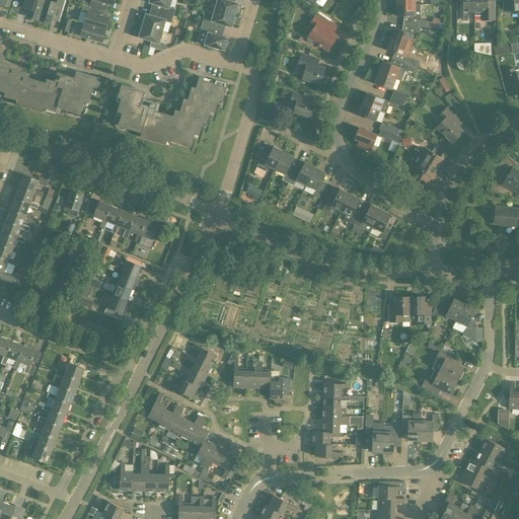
[(32,18),(39,20),(44,0),(23,0),(21,9),(27,11),(26,15),(32,17),(32,18)]
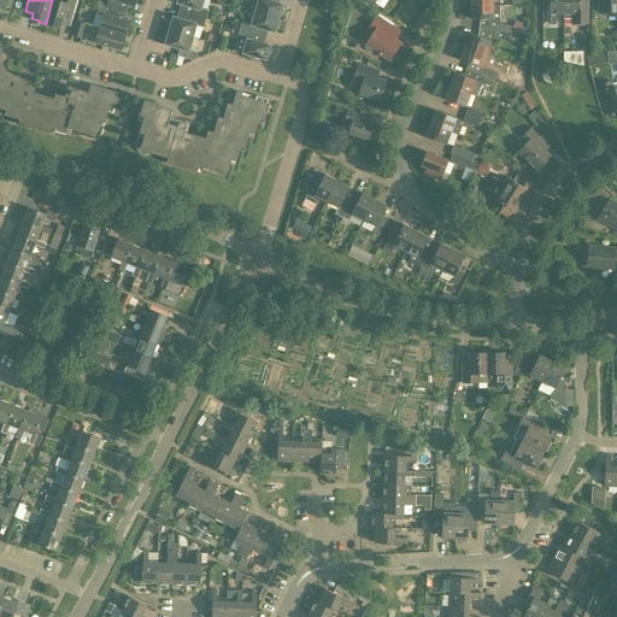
[(54,0),(52,0),(46,24),(53,27),(53,25),(60,27),(62,23),(70,27),(74,15),(72,13),(77,0),(76,0),(60,0),(60,1),(54,0)]
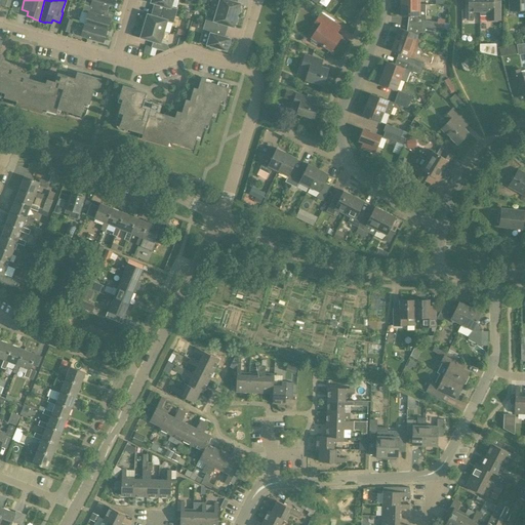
[(91,0),(90,6),(107,11),(109,4),(114,5),(115,0),(91,0)]
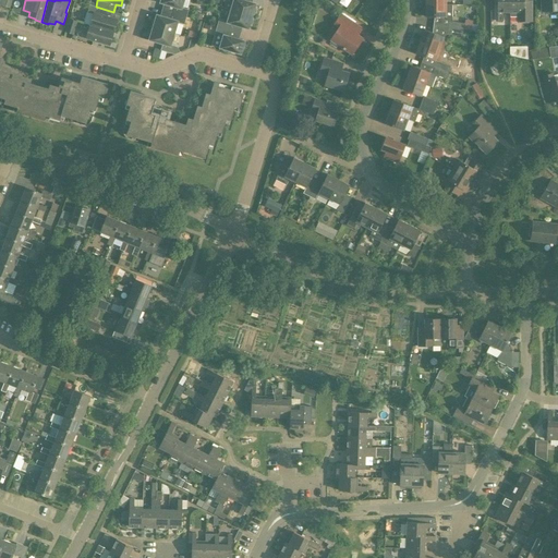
[(187,10),(181,9),(183,0),(160,0),(160,2),(173,7),(172,13),(185,17),(187,10)]
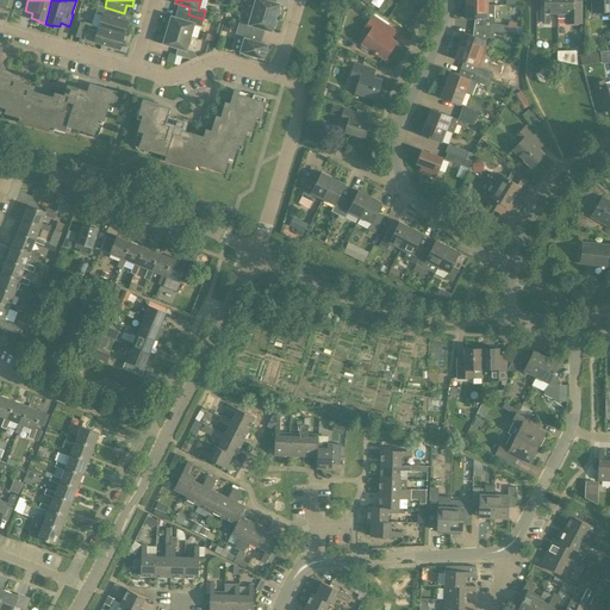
[(278,7),(279,5),(263,0),(255,0),(251,11),(274,18),(275,16),(278,17),(280,13),(280,8),(278,7)]
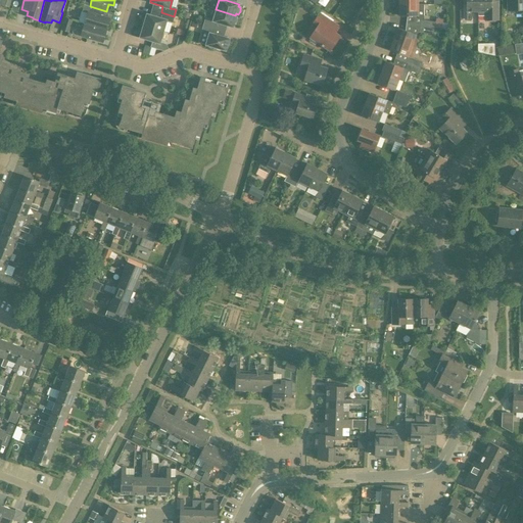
[(471,11),(477,11),(477,0),(466,0),(466,20),(471,20),(471,11)]
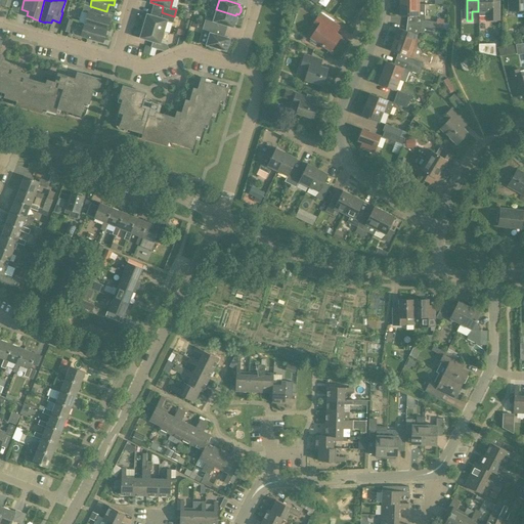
[(491,5),(491,0),(478,0),(478,11),(478,15),(486,15),(486,20),(498,20),(498,5),(491,5)]
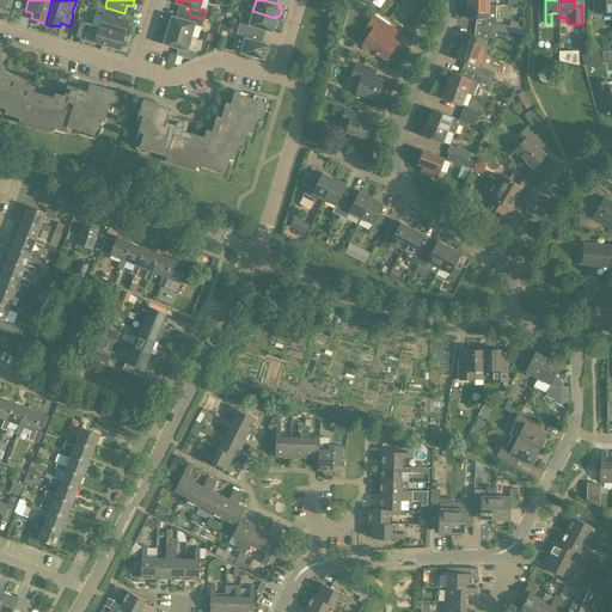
[(611,0),(593,0),(593,12),(611,11),(611,0)]
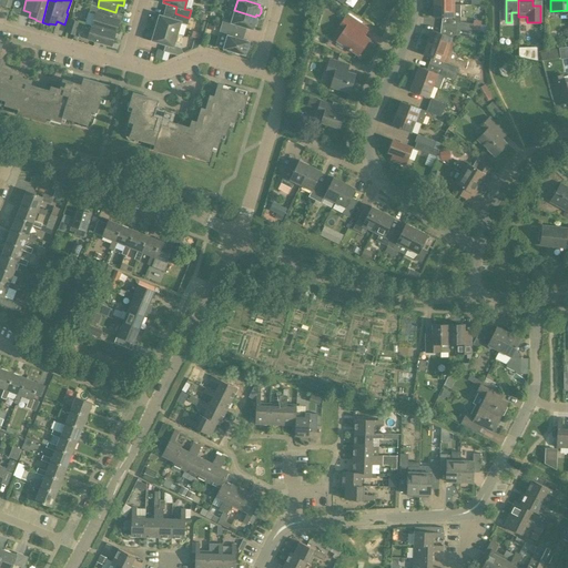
[(454,18),(454,4),(433,4),(433,17),(454,18)]
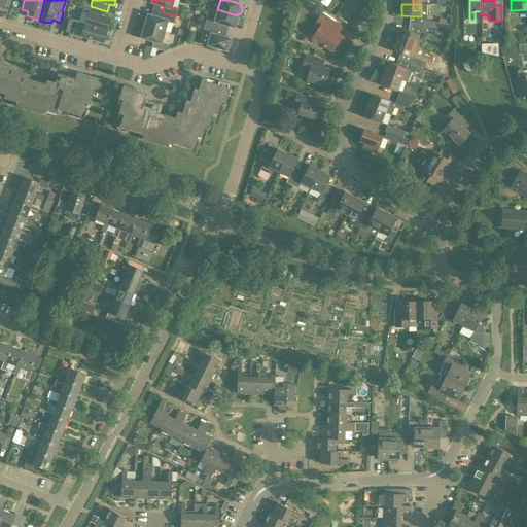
[(105,18),(107,11),(91,6),(84,5),(82,11),(89,13),(84,25),(106,31),(110,19),(105,18)]
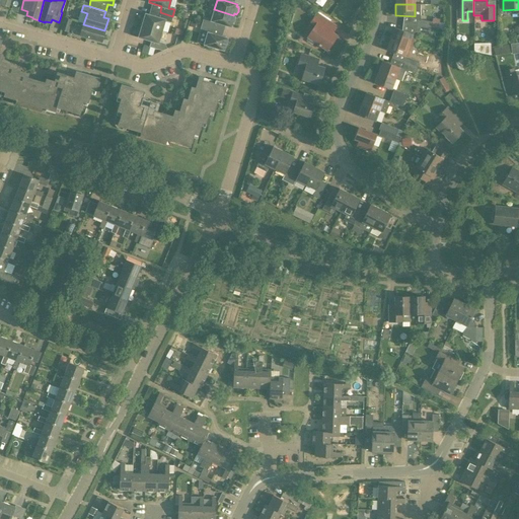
[(233,16),(233,15),(214,9),(211,20),(204,18),(202,24),(223,30),(224,24),(230,26),(231,23),(233,24),(235,21),(235,17),(233,16)]
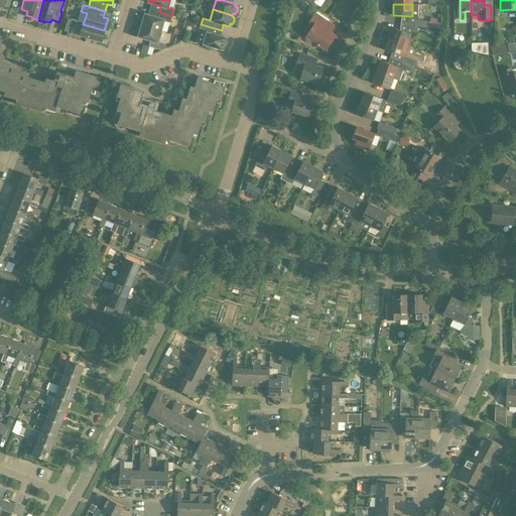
[(141,25),(160,31),(163,20),(169,22),(171,16),(159,12),(157,18),(144,14),(143,17),(142,17),(140,20),(141,23),(142,23),(141,25)]
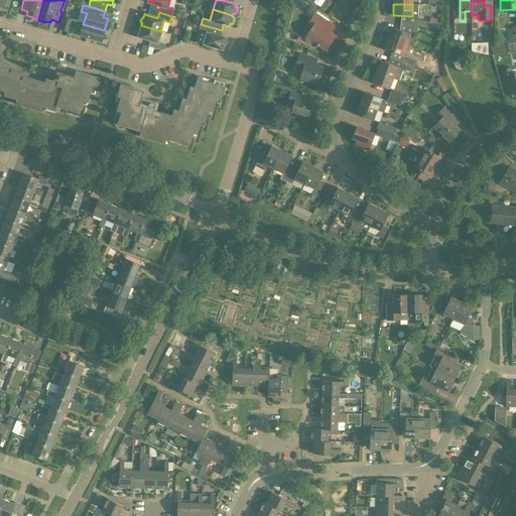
[(335,35),(328,31),(333,25),(315,13),(309,22),(313,25),(305,36),(306,37),(304,40),(310,45),(312,41),(325,50),(335,35)]
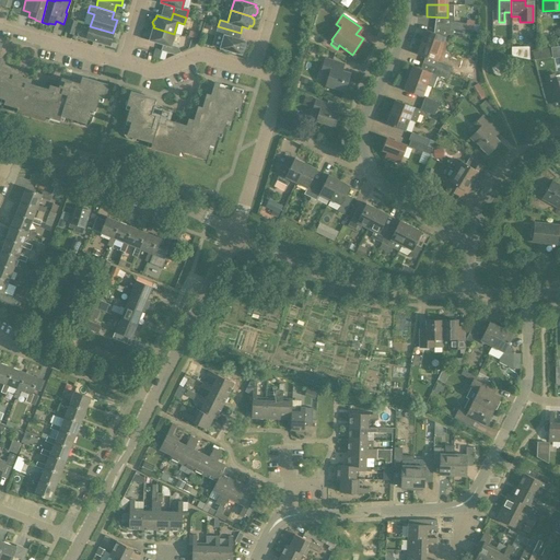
[(73,34),(77,21),(70,19),(66,32),(73,34)]
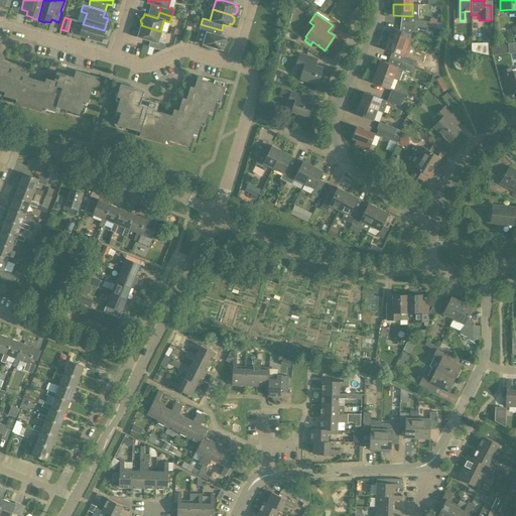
[(415,19),(414,26),(427,28),(429,22),(415,19)]
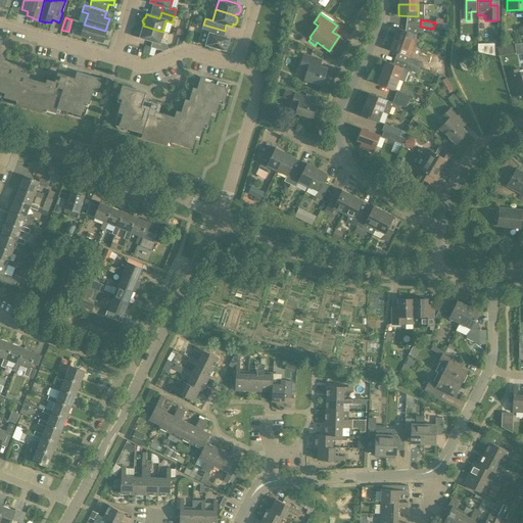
[(102,42),(105,31),(84,25),(81,36),(94,40),(95,42),(97,42),(99,41),(102,42)]
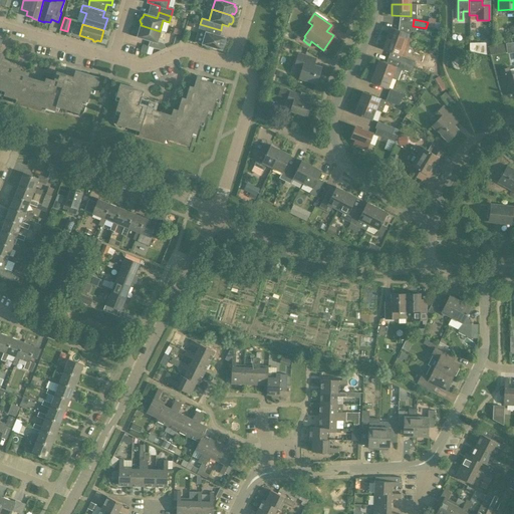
[(221,30),(200,24),(198,31),(205,33),(202,44),(206,45),(205,46),(208,48),(212,48),(212,46),(221,49),(222,47),(224,47),(226,44),(226,40),(224,40),(225,38),(219,36),(221,30)]
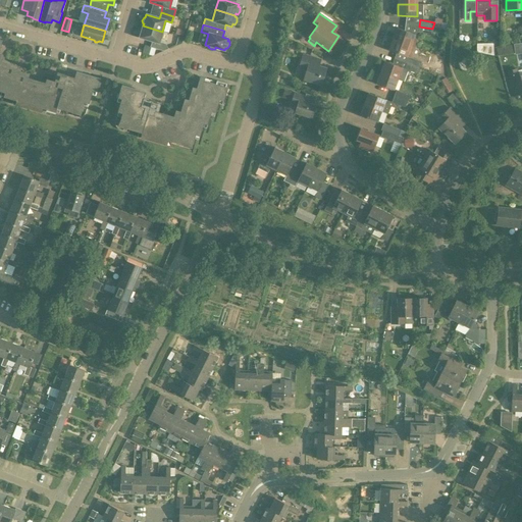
[(150,47),(151,47),(163,51),(167,49),(165,44),(159,43),(162,32),(143,25),(142,28),(141,28),(140,31),(140,34),(141,34),(140,38),(152,41),(150,47)]
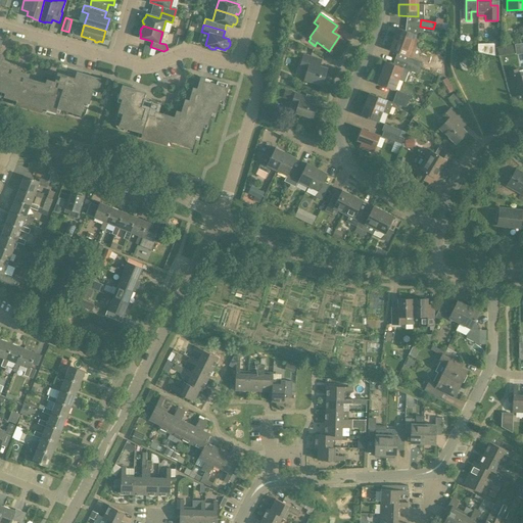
[(432,35),(433,29),(420,27),(419,33),(432,35)]
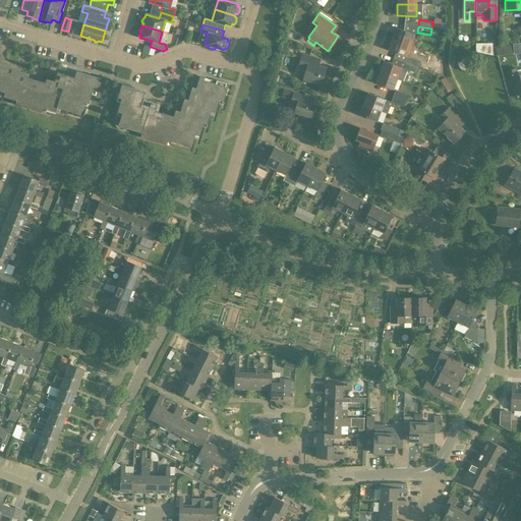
[(413,35),(396,29),(392,39),(414,48),(416,42),(415,39),(412,38),(413,35)]
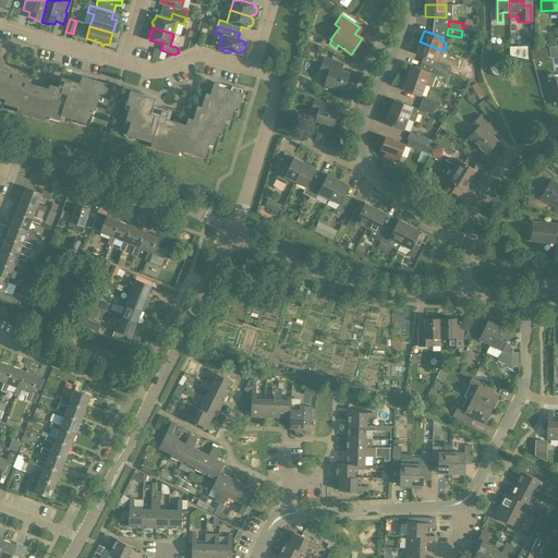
[(436,61),(434,68),(448,73),(451,67),(439,62),(444,51),(420,41),(415,53),(434,61),(434,60),(436,61)]
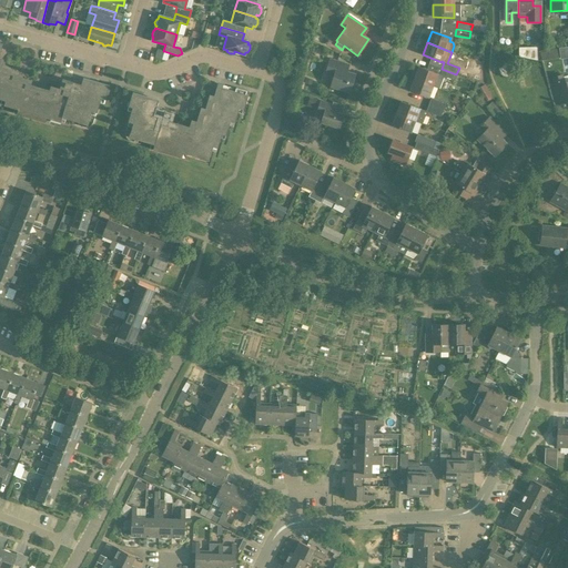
[(544,60),(559,58),(558,49),(543,51),(544,60)]
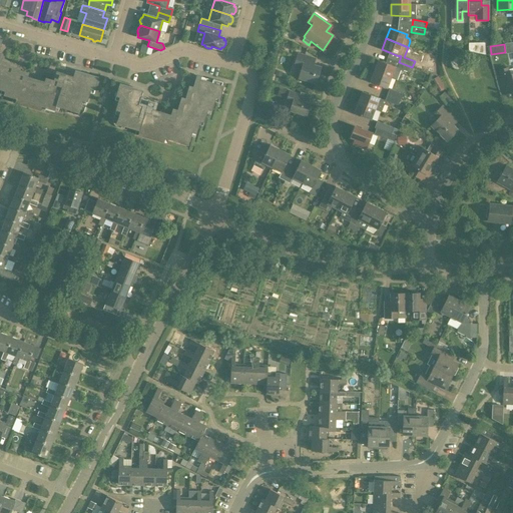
[(316,83),(320,68),(313,65),(315,59),(298,54),(294,66),(302,69),(299,78),(316,83)]
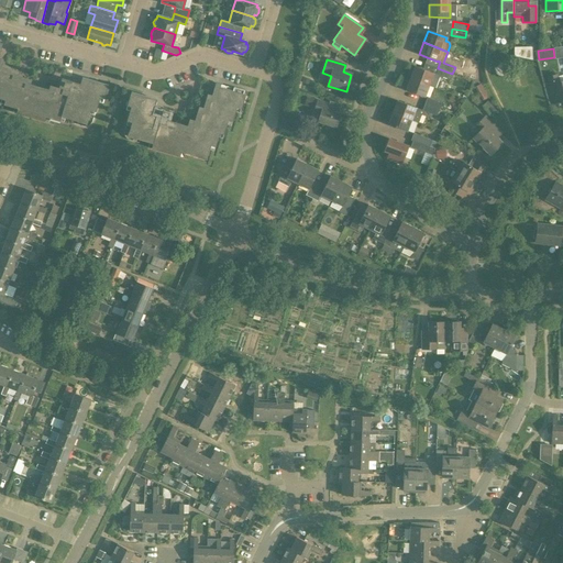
[(410,77),(409,78),(429,86),(435,88),(440,76),(450,80),(452,74),(438,68),(435,75),(433,74),(412,66),(410,67),(408,74),(409,76),(410,77)]
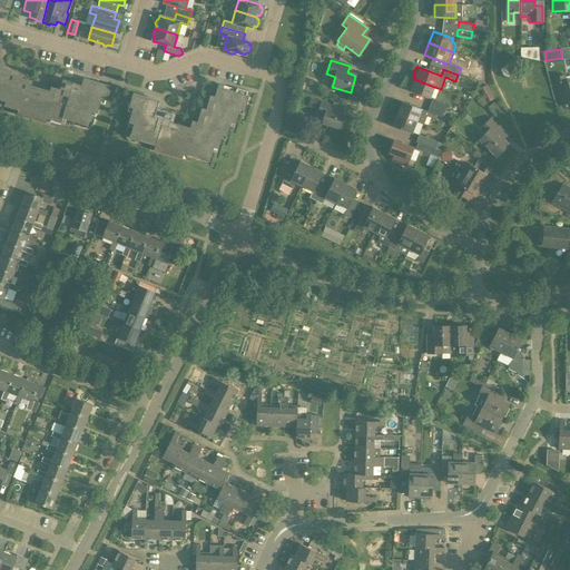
[(110,86),(85,78),(82,88),(66,84),(62,95),(53,92),(52,97),(25,89),(27,85),(12,80),(13,76),(0,71),(0,99),(10,104),(9,108),(23,111),(21,117),(40,121),(41,117),(56,121),(57,117),(78,124),(80,119),(89,121),(94,107),(98,108),(101,98),(106,100),(110,86)]
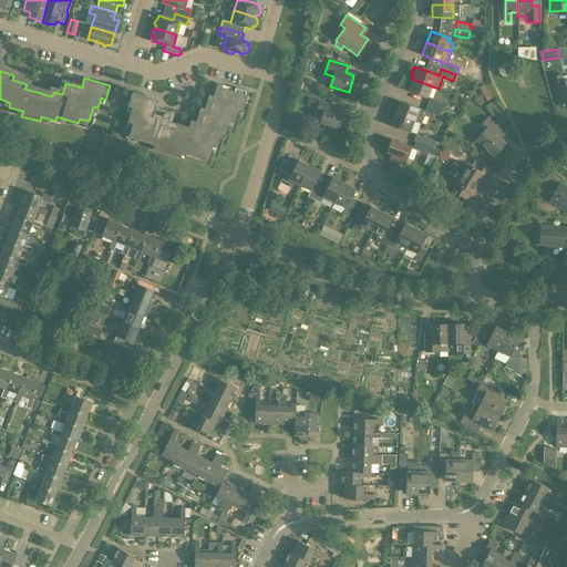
[(484,84),(483,76),(472,73),(470,79),(484,84)]
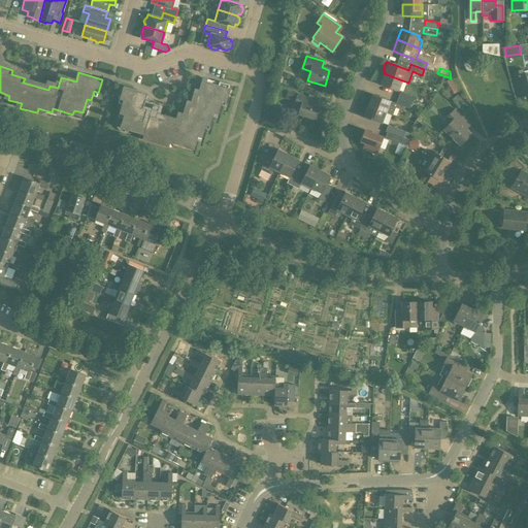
[(522,99),(527,97),(527,76),(523,78),(522,71),(514,73),(516,81),(518,80),(522,99)]
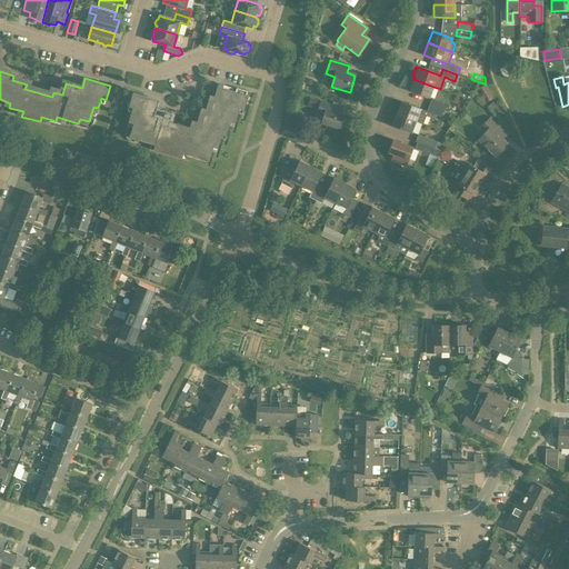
[(409,90),(429,98),(433,87),(413,79),(412,79),(410,80),(407,87),(408,89),(410,90),(409,90)]
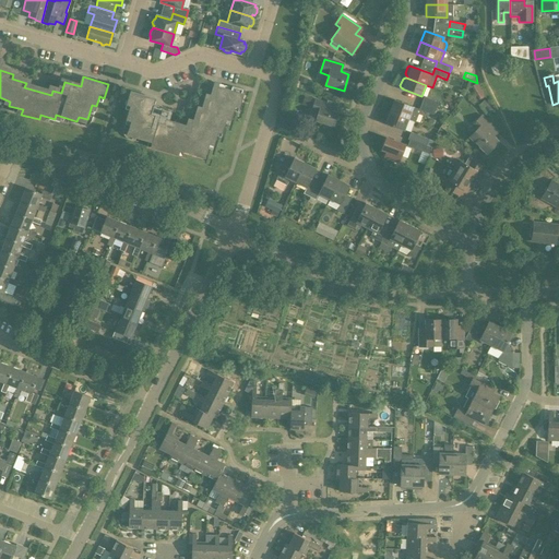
[(471,86),(478,98),(485,95),(477,83),(471,86)]
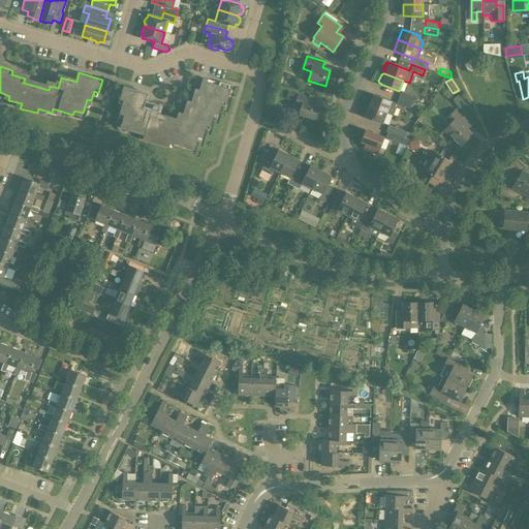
[(123,100),(122,103),(121,110),(125,111),(121,124),(129,127),(128,131),(148,136),(147,141),(164,146),(165,142),(185,148),(187,144),(195,147),(199,132),(204,133),(208,121),(212,122),(215,109),(220,110),(223,97),(226,97),(229,85),(219,82),(218,86),(206,82),(201,95),(197,94),(194,106),(190,105),(186,119),(182,118),(180,124),(155,117),(159,106),(144,101),(146,92),(123,86),(120,99),(123,100)]
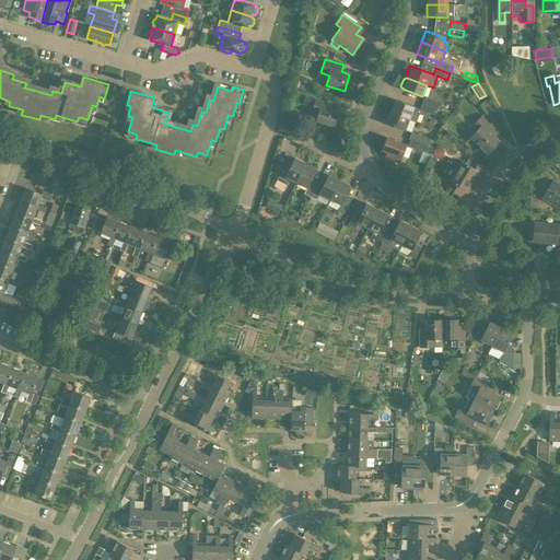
[(424,97),(422,104),(436,109),(439,103),(424,97)]
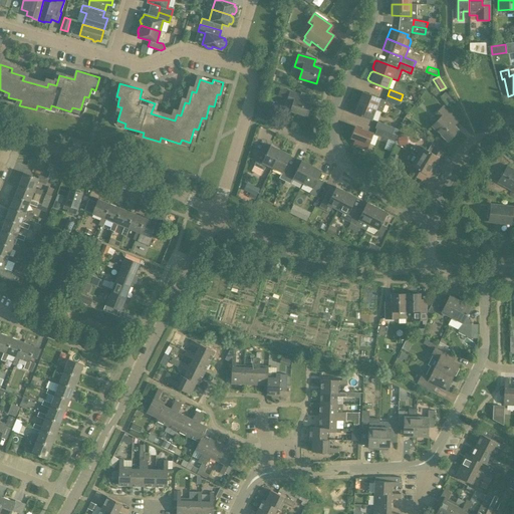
[(306,116),(309,104),(298,101),(300,95),(289,92),(286,102),(292,104),(290,111),(306,116)]
